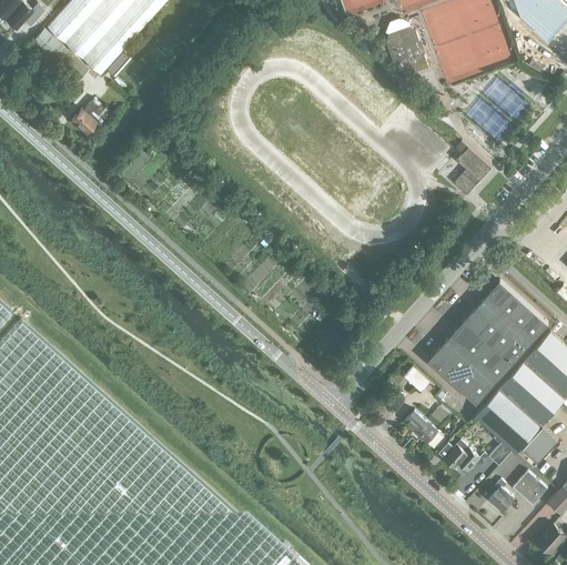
[(0,14),(4,19),(20,0),(0,0),(0,14)]
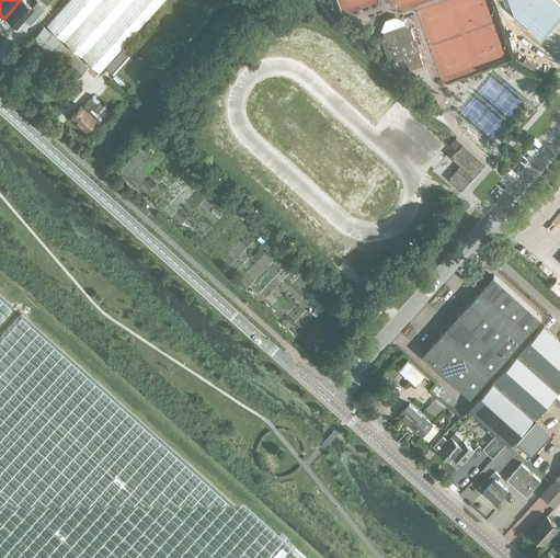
[(20,0),(4,19),(15,29),(22,21),(29,27),(44,11),(36,4),(31,10),(20,0)]
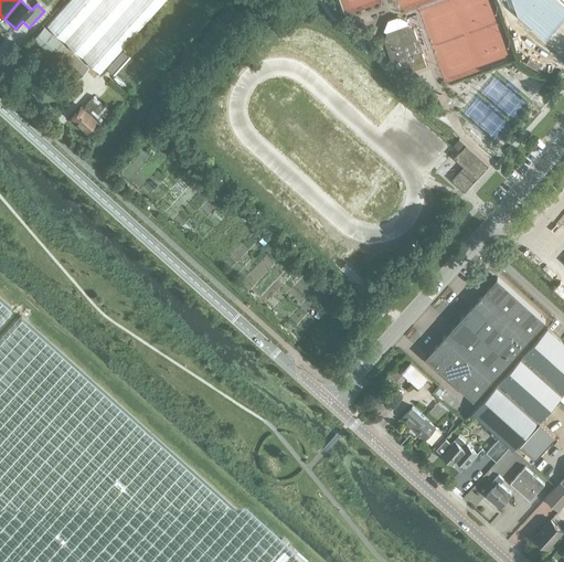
[(68,0),(45,28),(99,76),(167,0),(68,0)]
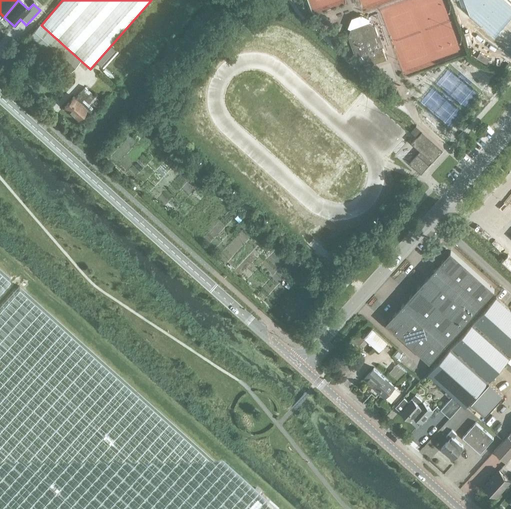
[(510,17),(510,0),(457,0),(461,10),(495,37),(510,17)]
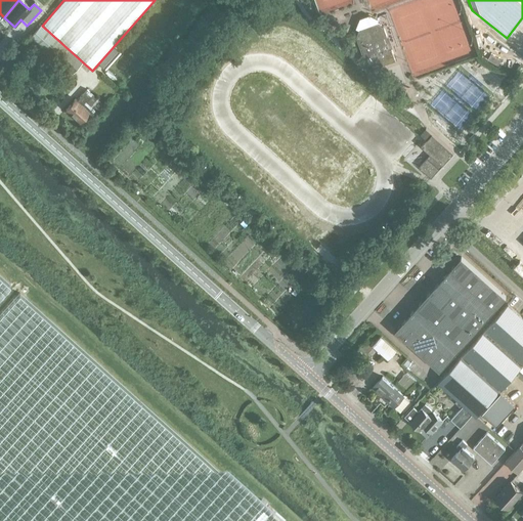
[(355,38),(355,39),(362,60),(371,57),(375,69),(395,61),(383,29),(376,25),(359,30),(355,38)]
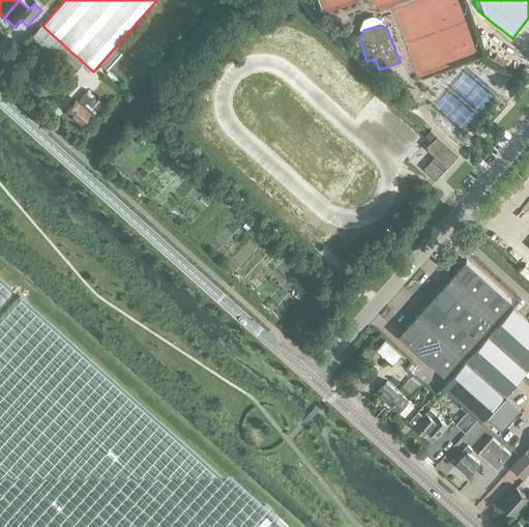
[(57,65),(58,64),(72,77),(83,65),(68,53),(40,27),(29,40),(57,65)]
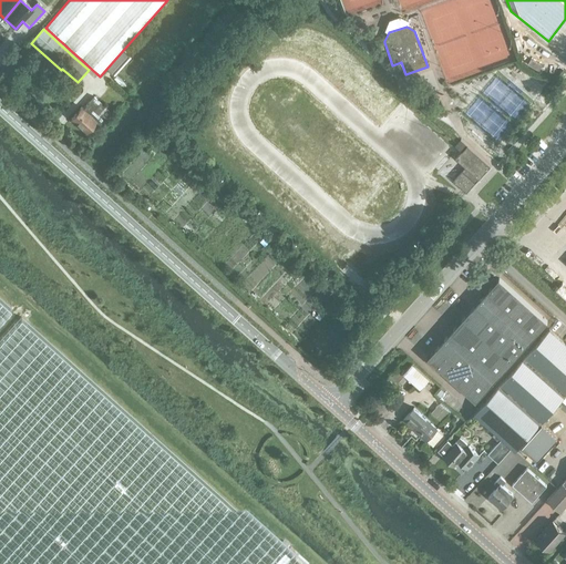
[(116,71),(125,62),(119,55),(110,65),(116,71)]
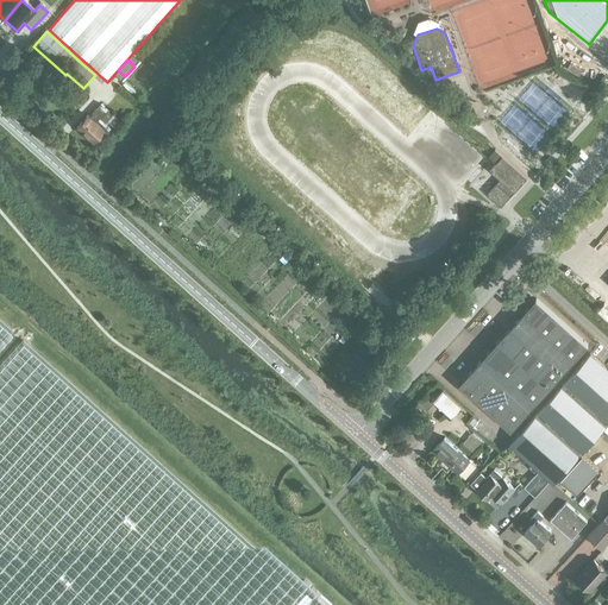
[(101,132),(113,119),(101,107),(89,120),(87,119),(76,131),(93,146),(104,134),(101,132)]
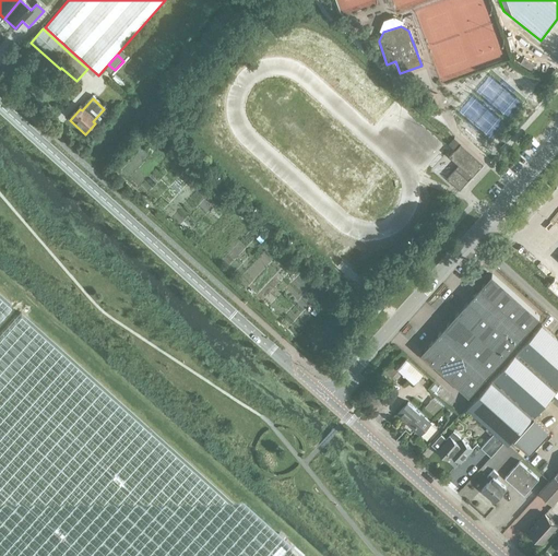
[(461,145),(453,139),(448,145),(454,152),(449,158),(459,167),(446,180),(459,192),(483,166),(461,145)]
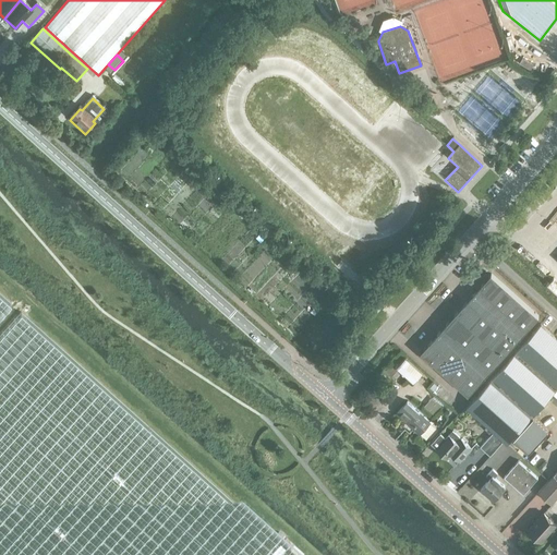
[(491,276),(481,287),(464,305),(446,325),(446,326),(430,345),(428,344),(420,354),(432,366),(432,365),(468,397),(539,320),(491,276)]
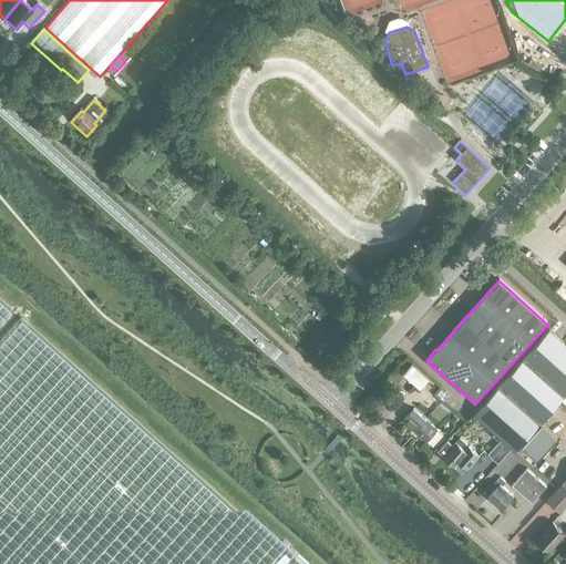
[(292,563),(20,320),(0,342),(0,322),(10,311),(3,305),(0,301),(0,563),(292,563)]
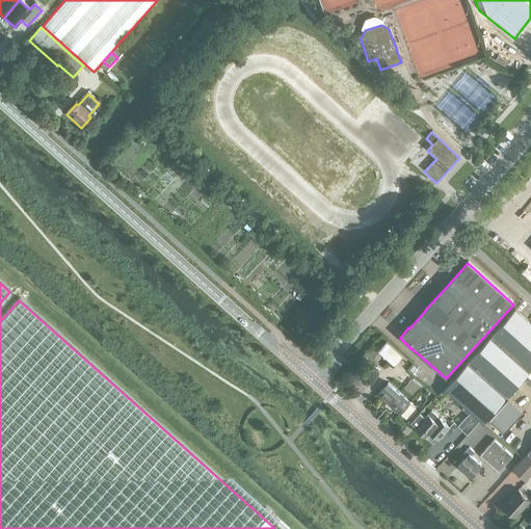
[(530,325),(516,313),(470,365),(508,400),(530,374),(530,325)]
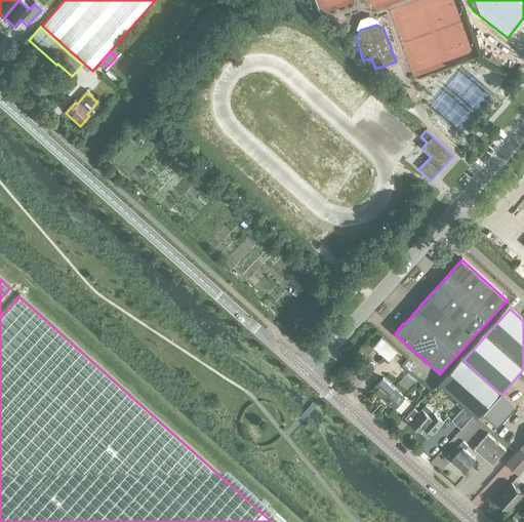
[(397,353),(380,338),(372,349),(388,363),(397,353)]
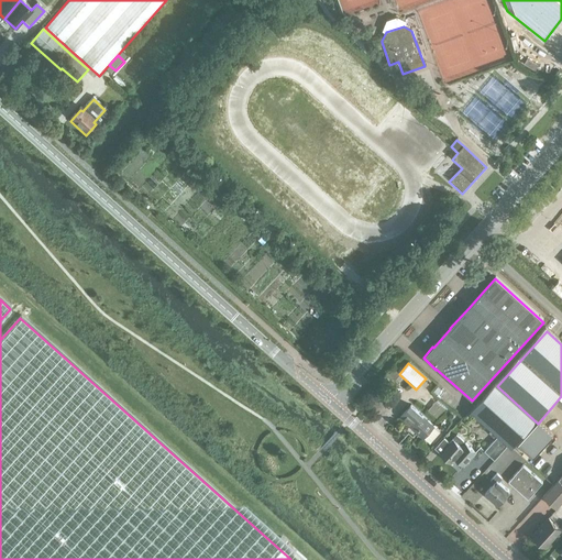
[(538,424),(497,386),(472,414),(513,451),(517,446),(533,461),(553,439),(537,424),(538,424)]
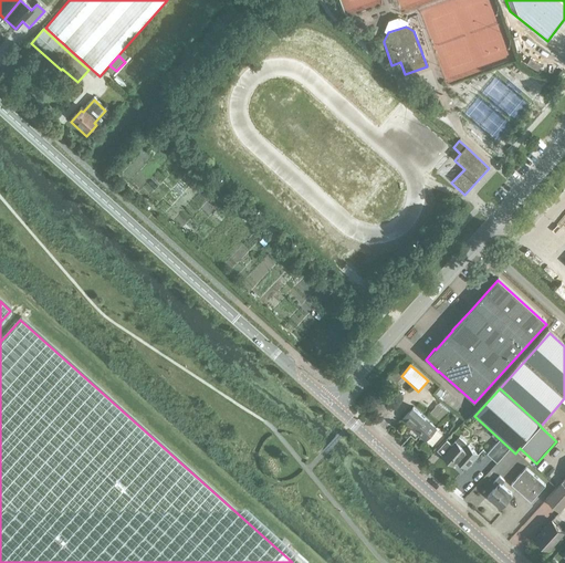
[(440,421),(448,410),(438,404),(430,415),(440,421)]
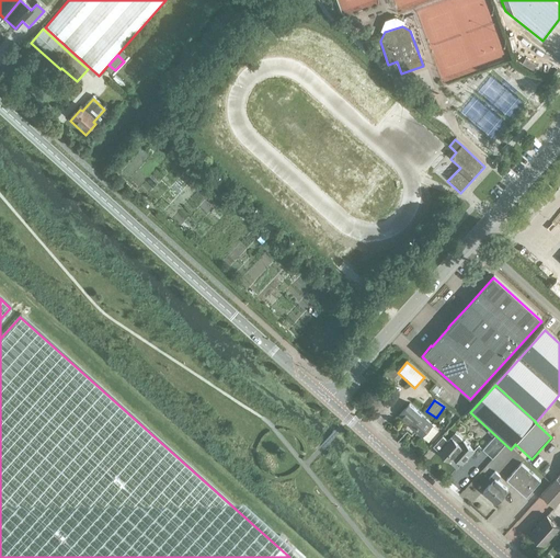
[(398,418),(421,439),(427,444),(438,432),(432,426),(409,406),(398,418)]
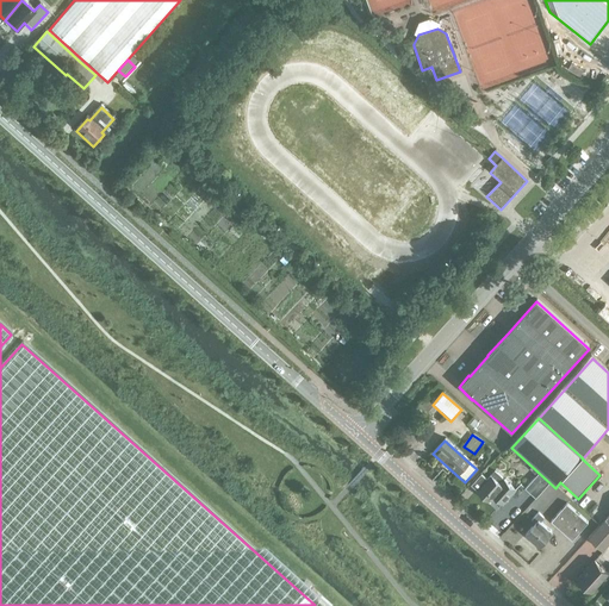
[(471,487),(477,493),(489,504),(493,499),(502,506),(515,492),(495,474),(491,479),(490,478),(486,481),(480,476),(471,487)]
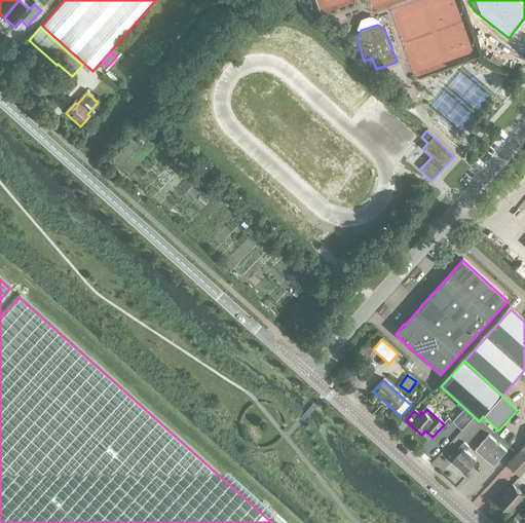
[(453,423),(462,433),(475,418),(465,410),(453,423)]
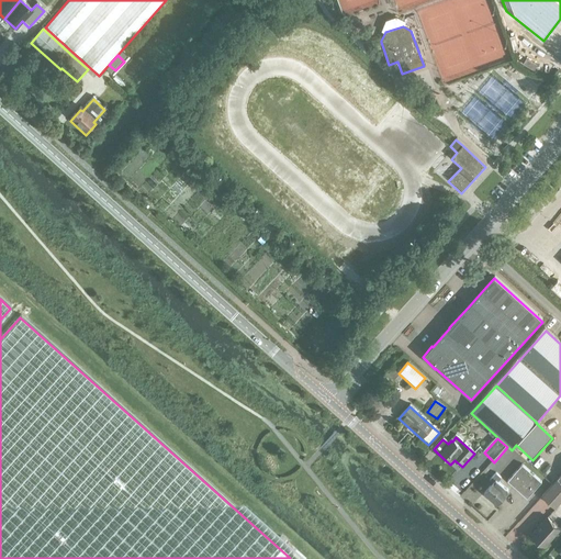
[(526,500),(541,483),(522,466),(506,482),(526,500)]
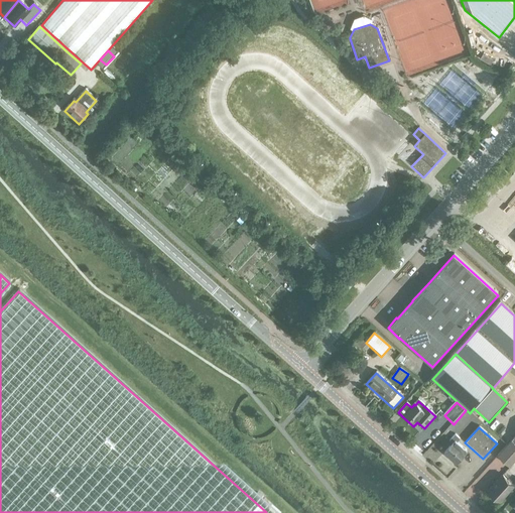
[(456,465),(467,453),(457,443),(460,440),(456,435),(449,442),(453,445),(443,455),(456,465)]
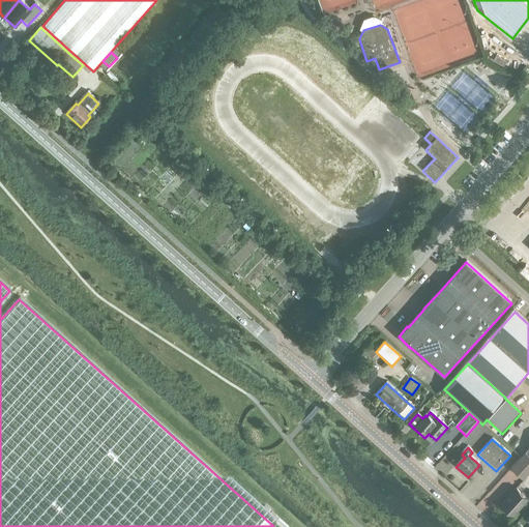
[(528,449),(528,450),(511,469),(523,480),(528,473),(528,449)]
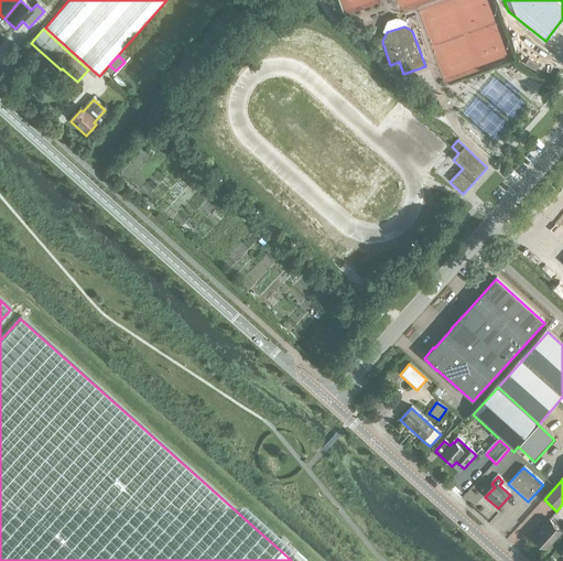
[(547,551),(562,533),(549,521),(533,539),(547,551)]
